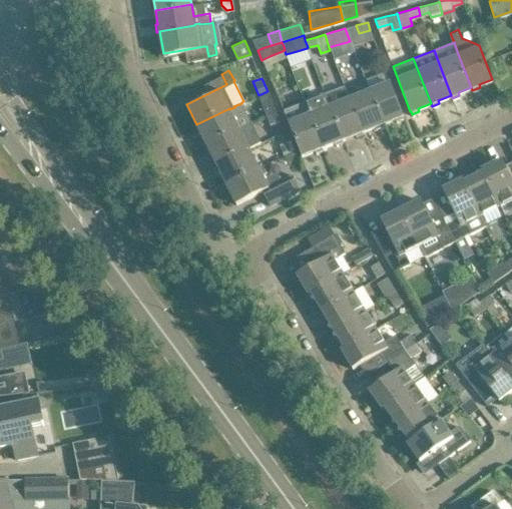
[(403,114),(396,96),(390,81),(369,89),(382,122),(395,117),(396,120),(403,117),(402,114),(403,114)]
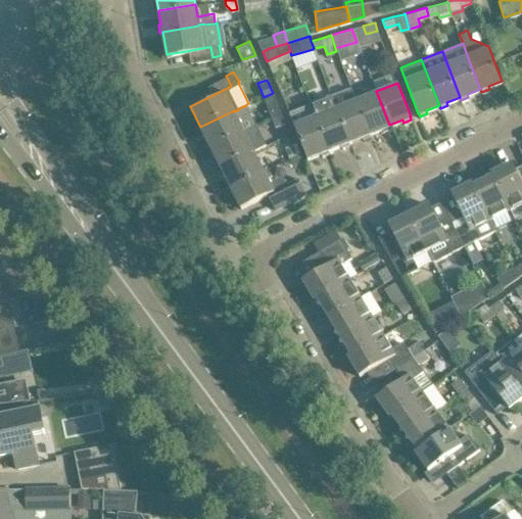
[(370,136),(369,133),(356,99),(350,86),(330,93),(335,106),(348,141),(362,136),(363,139),(370,136)]
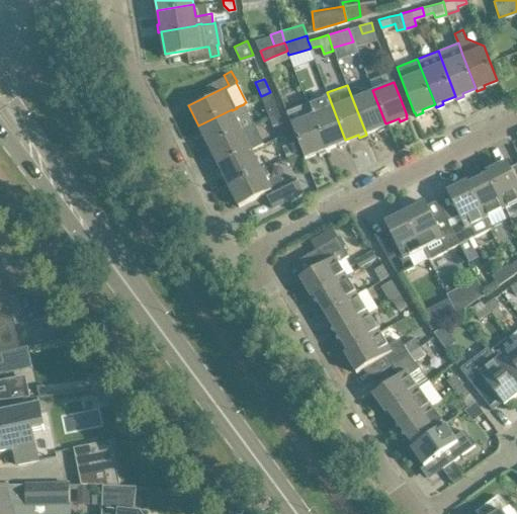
[(386,126),(385,123),(372,90),(352,98),(365,132),(378,126),(379,130),(386,126)]
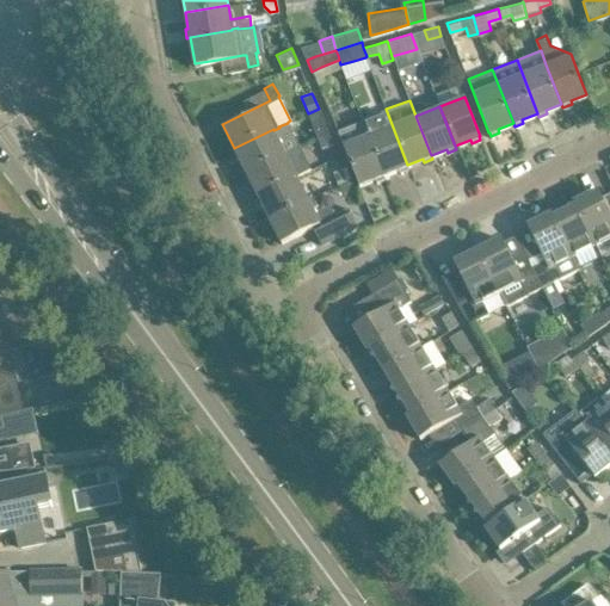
[(407,165),(392,124),(386,109),(362,118),(383,174),(399,168),(400,172),(408,168),(407,165)]
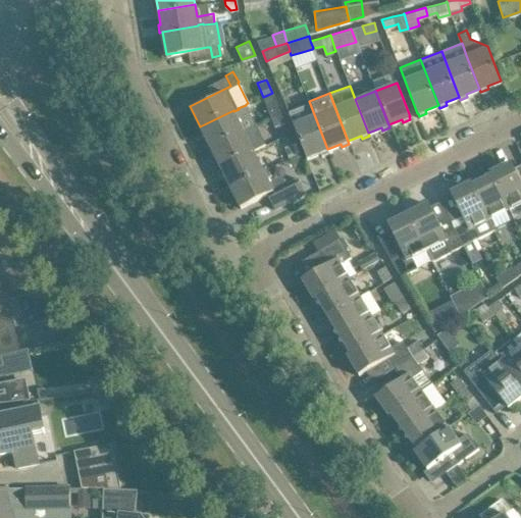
[(328,152),(327,149),(309,101),(288,110),(299,139),(306,157),(320,152),(321,154),(328,152)]
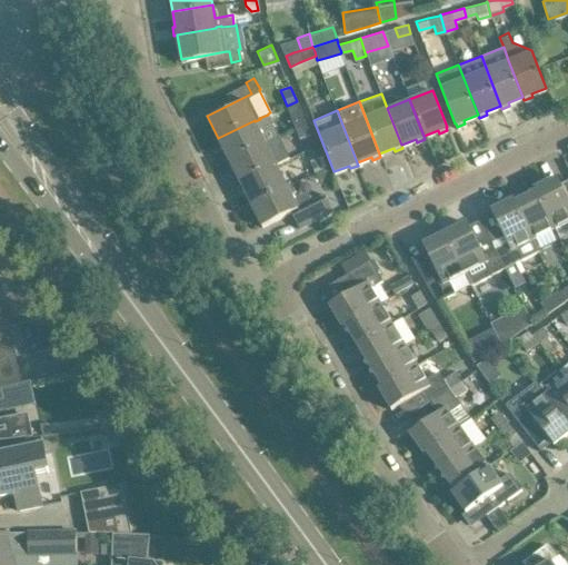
[(297,126),(305,122),(301,112),(292,116),(297,126)]
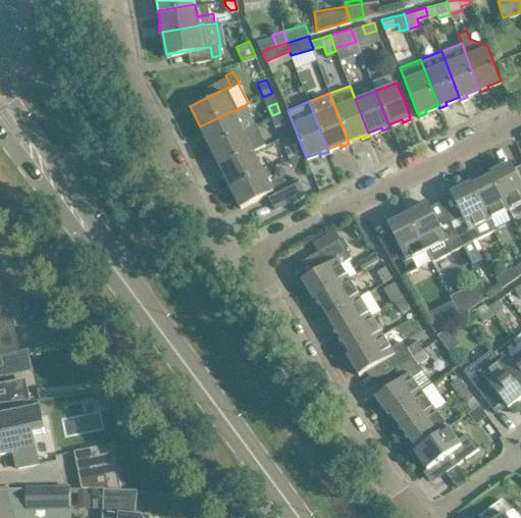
[(210,146),(255,123),(246,105),(238,108),(239,109),(233,111),(233,110),(200,126),(198,127),(201,135),(204,134),(210,146)]
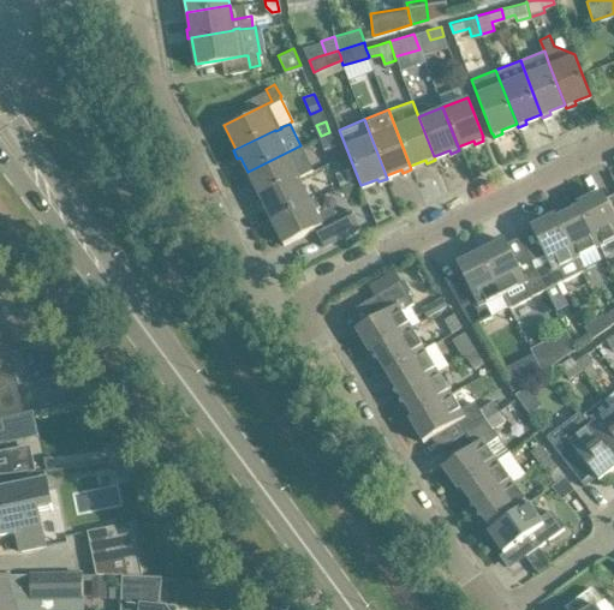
[(326,147),(334,143),(329,132),(321,136),(326,147)]
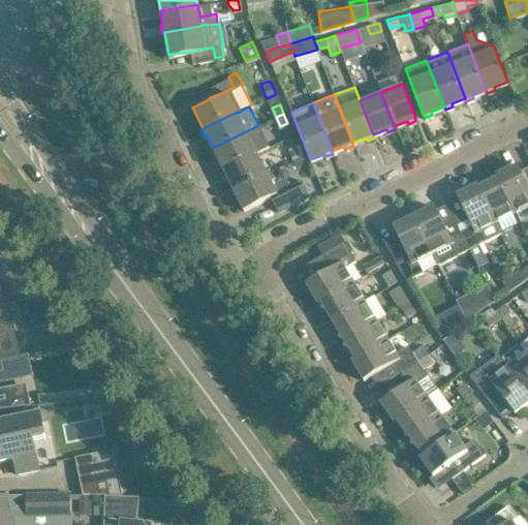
[(256,152),(255,150),(268,144),(258,125),(213,148),(211,150),(214,157),(217,155),(223,168),(256,152)]
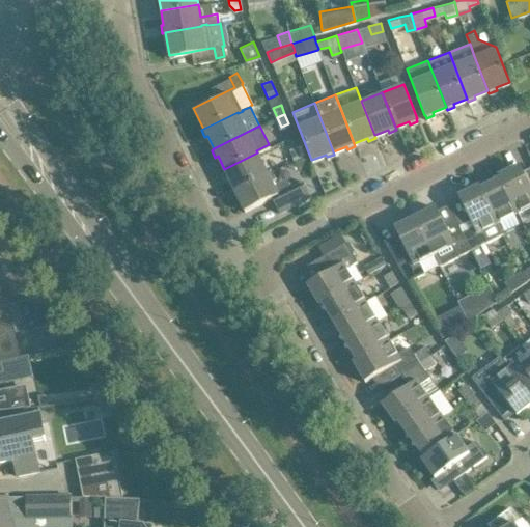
[(294,159),(301,156),(297,145),(288,148),(294,159)]
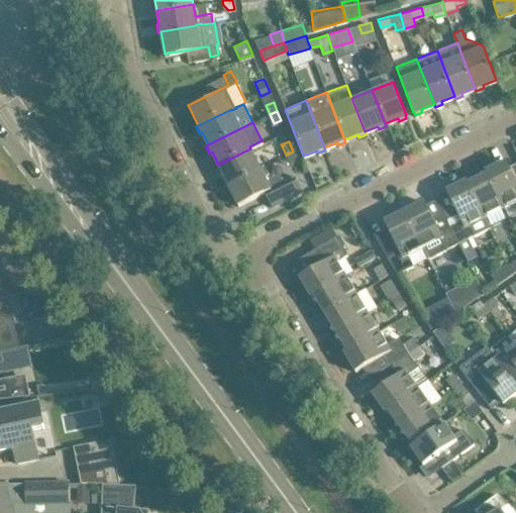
[(261,168),(260,167),(250,148),(218,165),(215,166),(219,173),(221,172),(227,184),(261,168)]
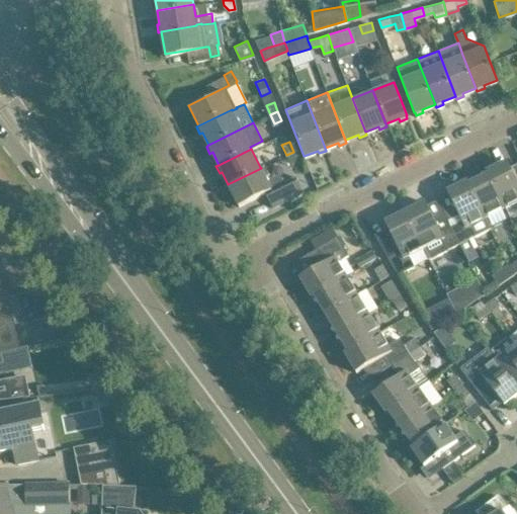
[(516,181),(506,159),(485,170),(487,172),(488,172),(504,206),(516,199),(516,181)]
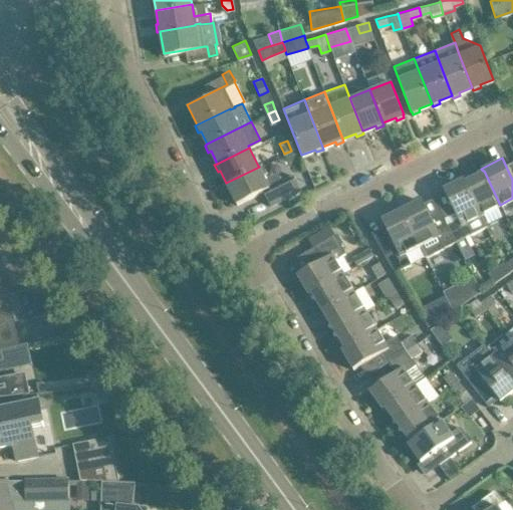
[(272,173),(268,175),(262,164),(258,166),(259,167),(226,183),(236,203),(262,190),(269,204),(300,189),(292,173),(280,179),(278,175),(272,173)]
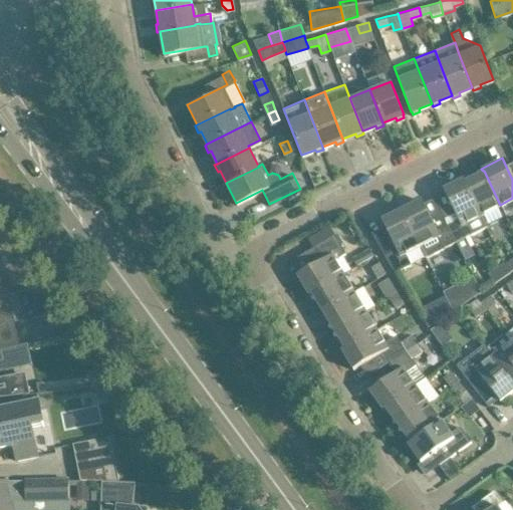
[(481,214),(500,205),(484,171),(483,171),(465,180),(464,181),(481,214)]
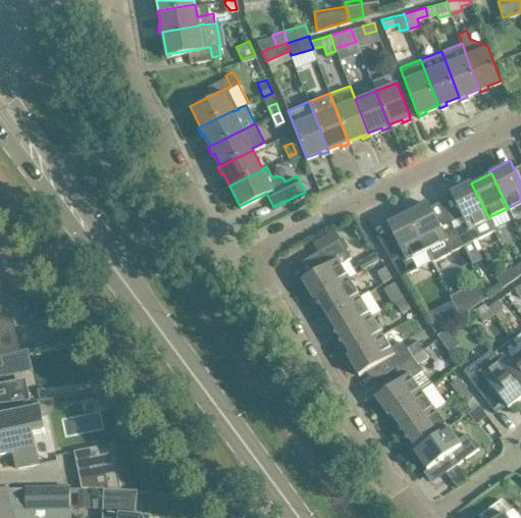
[(471,184),(472,183),(470,180),(450,191),(456,203),(445,209),(454,225),(463,244),(493,228),(488,217),(471,184)]
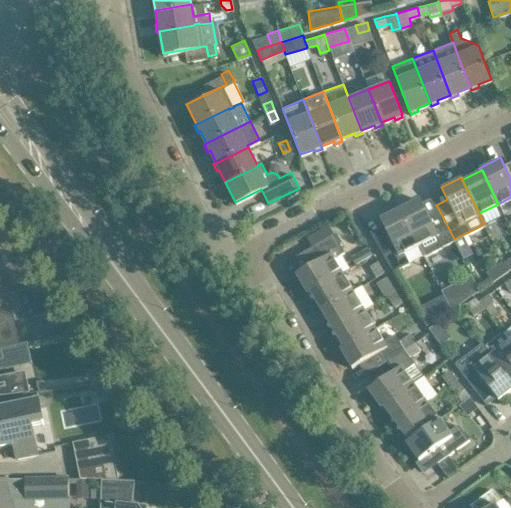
[(454,239),(445,221),(434,226),(419,197),(399,207),(417,244),(419,243),(424,254),(454,239)]
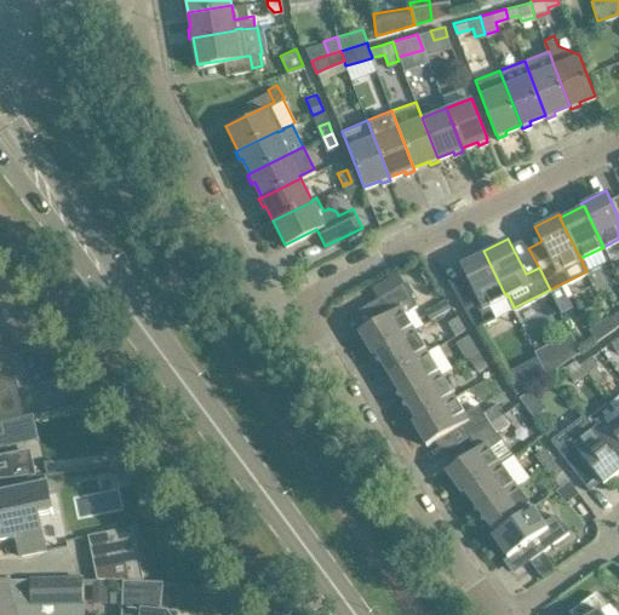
[(488,304),(505,295),(483,251),(459,263),(470,286),(456,293),(475,326),(496,316),(488,304)]
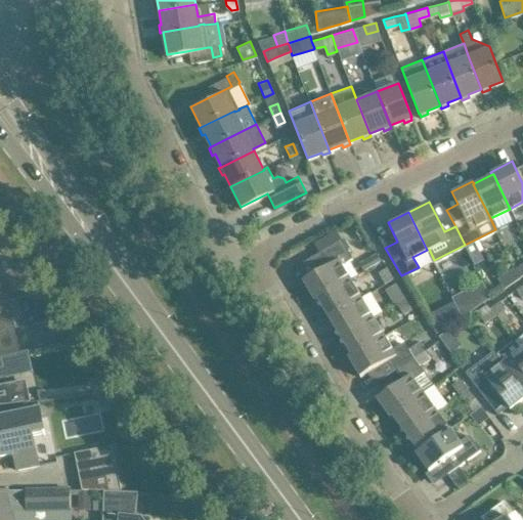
[(352,257),(351,255),(341,237),(307,258),(314,271),(302,278),(314,299),(317,297),(316,297),(350,277),(342,263),(352,257)]
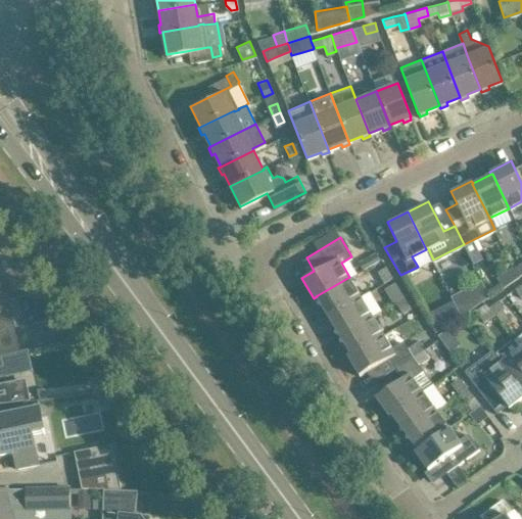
[(514,267),(512,265),(496,275),(503,285),(519,275),(514,267)]
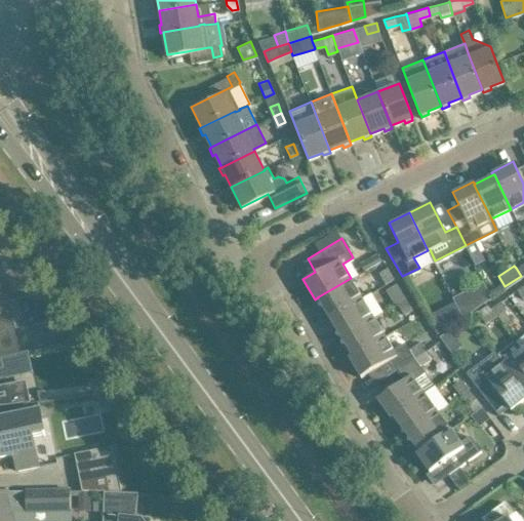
[(394,278),(387,267),(378,271),(386,282),(394,278)]
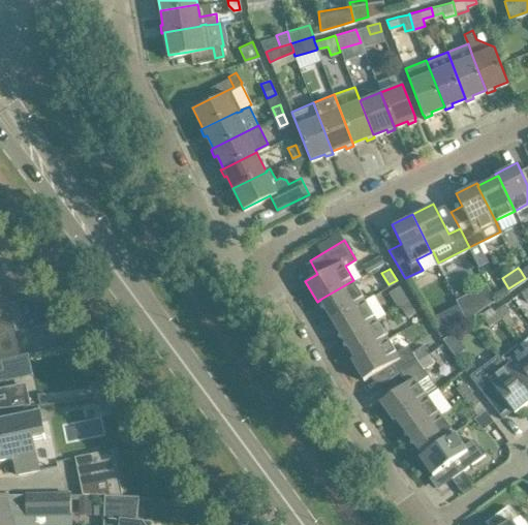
[(0,357),(19,353),(13,328),(26,326),(21,299),(8,301),(3,277),(0,277),(0,357)]
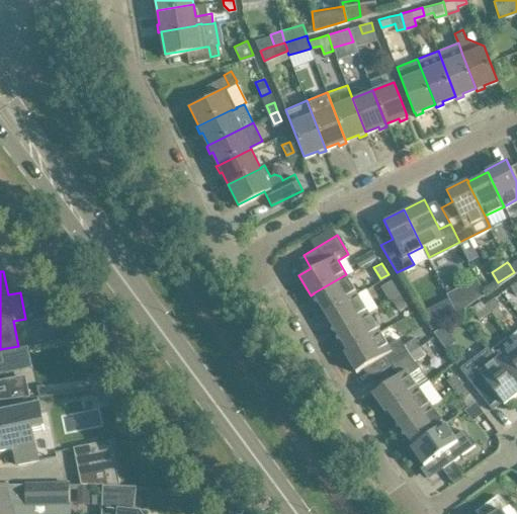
[(324,312),(357,292),(346,274),(313,293),(314,293),(324,312)]
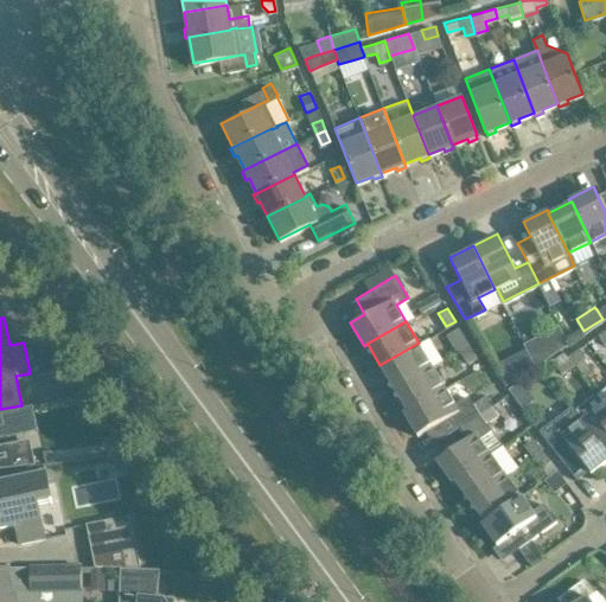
[(459,348),(469,343),(458,326),(446,333),(457,350),(459,348)]
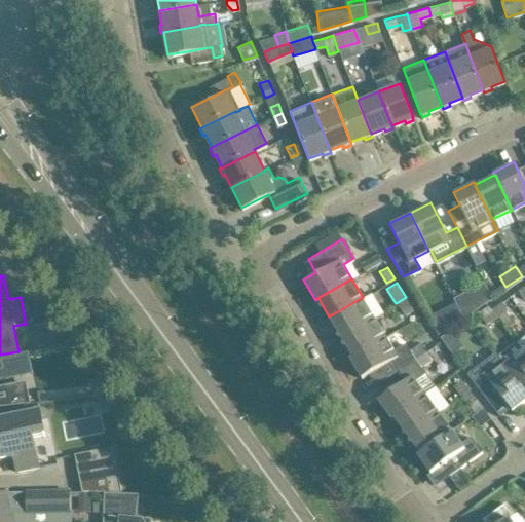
[(43,293),(28,296),(33,324),(49,320),(43,293)]
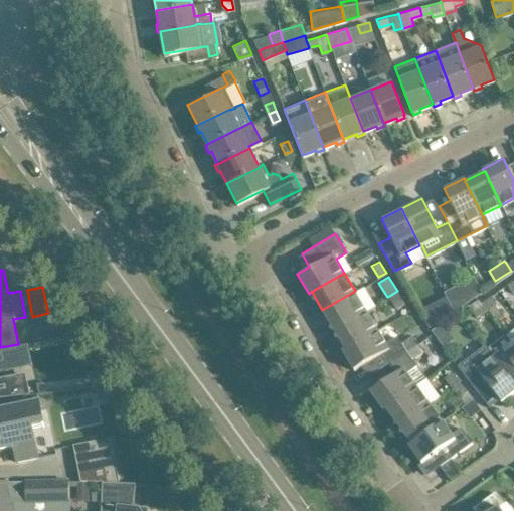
[(333,329),(366,310),(355,291),(322,310),(333,329)]
